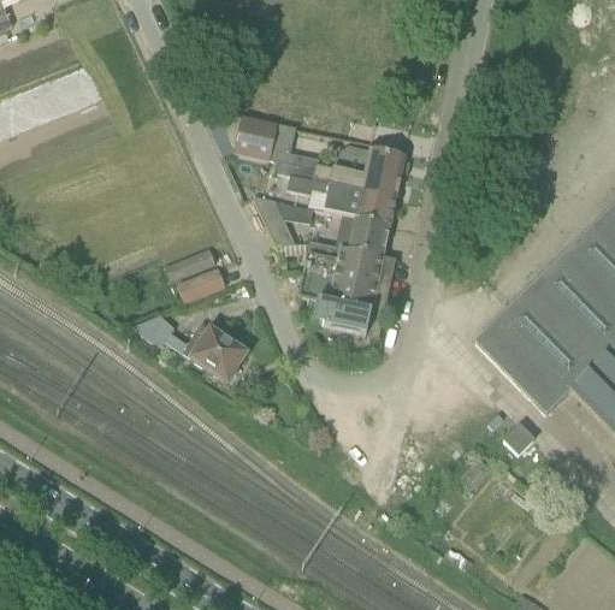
[(0,31),(13,27),(5,7),(1,0),(0,0),(0,31)]
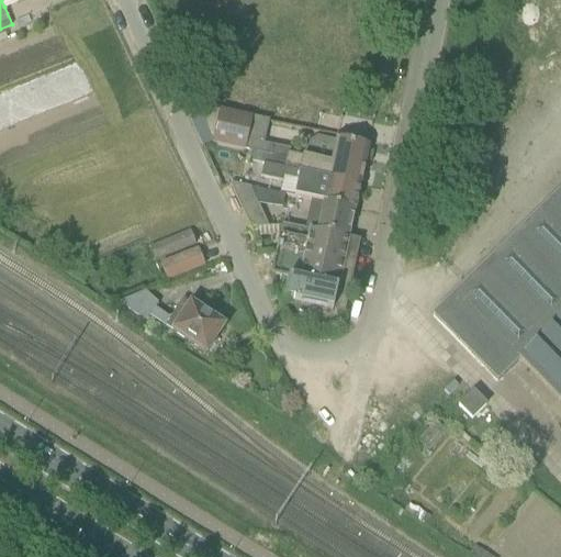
[(266,117),(200,103),(206,123),(216,125),(213,138),(247,146),(250,129),(262,131),(266,117)]
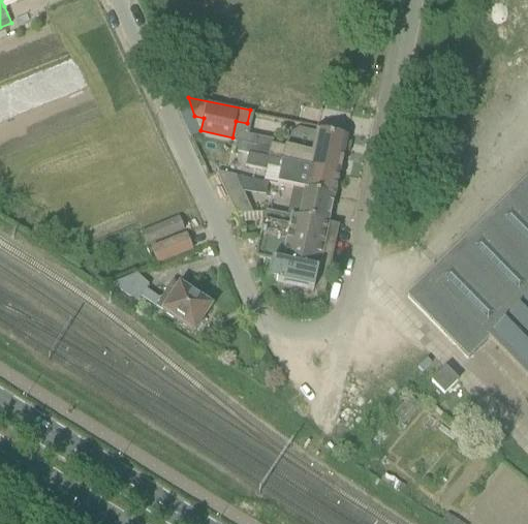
[(340,171),(341,166),(349,130),(319,124),(314,151),(273,142),(270,153),(308,161),(308,163),(340,171)]
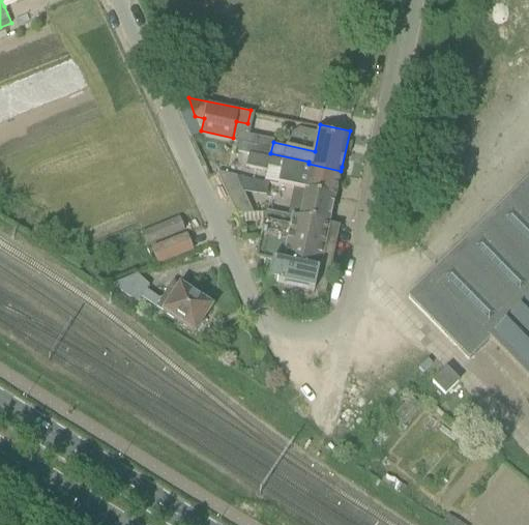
[(270,153),(273,142),(274,137),(259,134),(257,143),(255,152),(269,156),(270,153)]
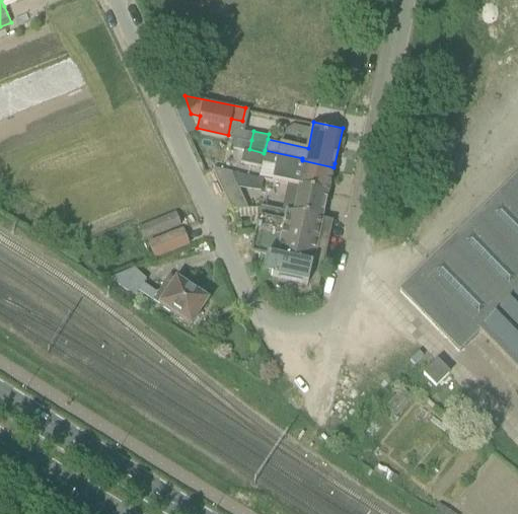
[(249,149),(245,148),(242,160),(261,164),(262,159),(277,162),(273,177),(290,180),(328,190),(334,167),(302,160),(302,158),(265,150),(264,153),(249,149)]
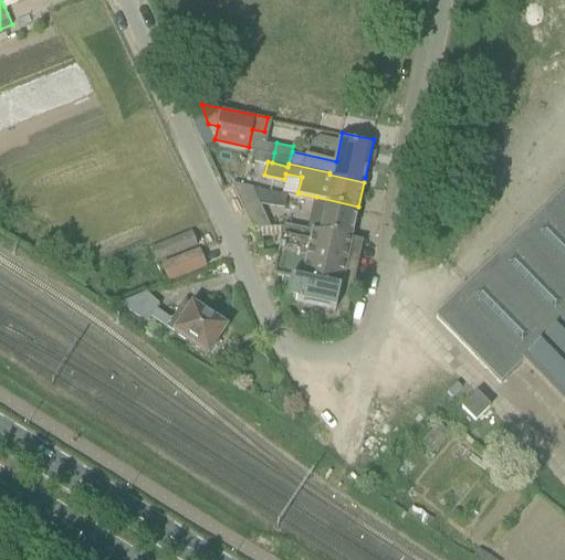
[(232,181),(250,218),(253,225),(271,224),(271,223),(253,185),(234,180),(232,181)]
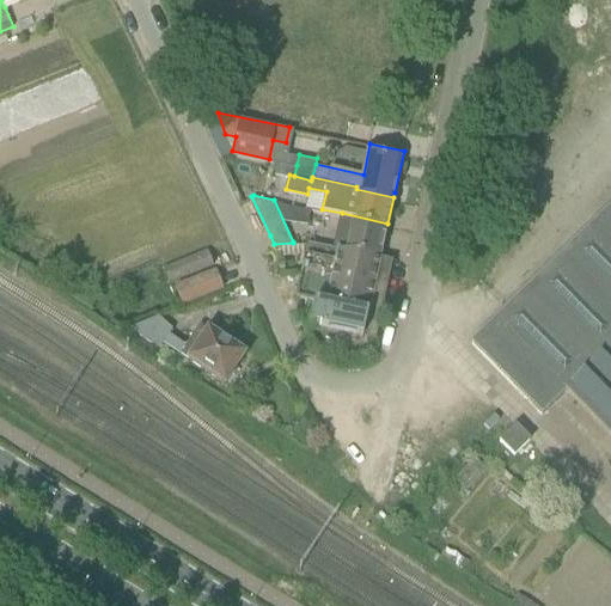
[(610,202),(472,340),(542,410),(564,387),(610,434),(610,202)]
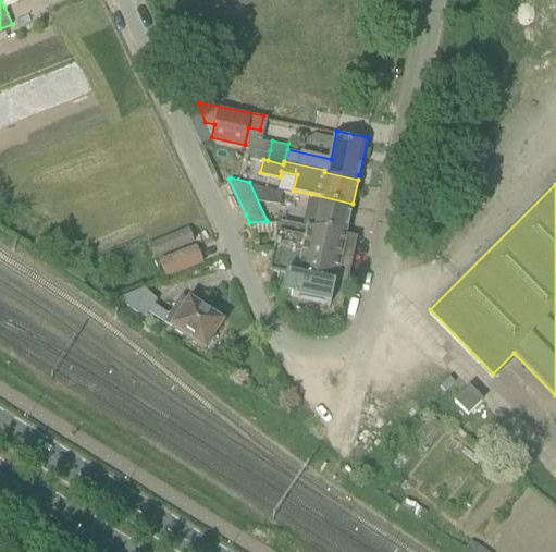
[(322,197),(311,194),(304,224),(346,233),(353,204),(322,197)]
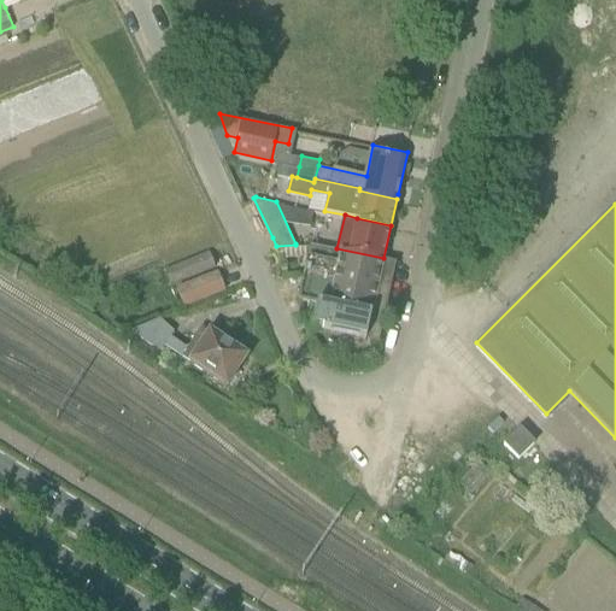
[(377,287),(383,259),(383,258),(336,248),(311,242),(295,244),(295,245),(276,246),(280,256),(309,253),(305,271),(377,287)]
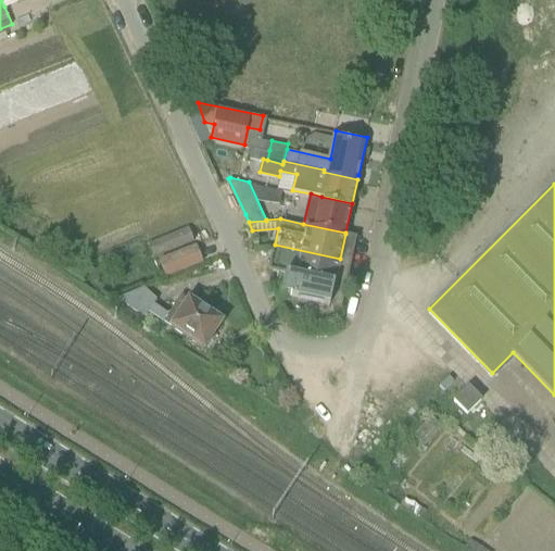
[(189,226),(161,237),(166,249),(194,238),(189,226)]
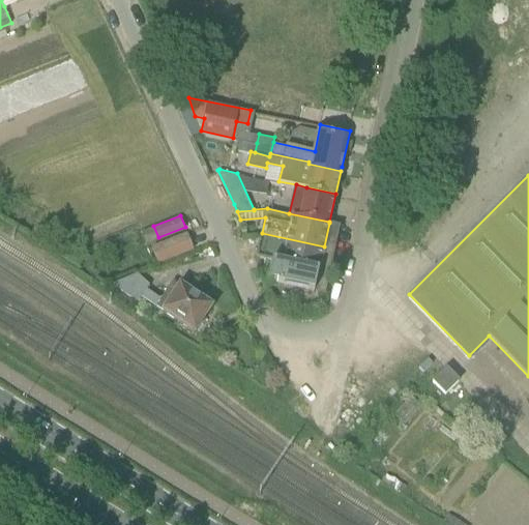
[(187,232),(152,245),(158,260),(193,248),(187,232)]
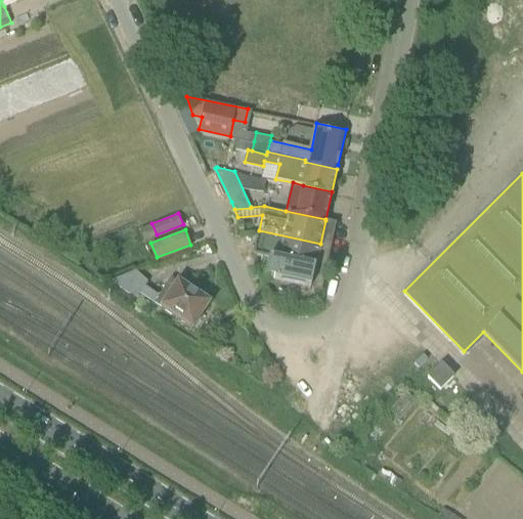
[(259,230),(254,253),(269,256),(265,276),(311,287),(320,244),(259,230)]
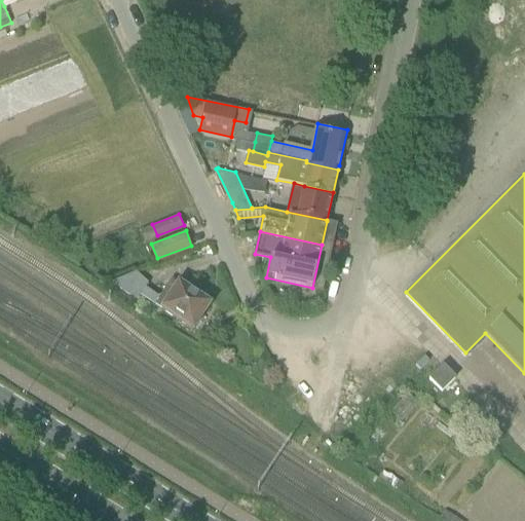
[(148,284),(136,269),(110,281),(138,299),(141,294),(194,328),(211,302),(172,276),(160,295),(146,285),(148,284)]
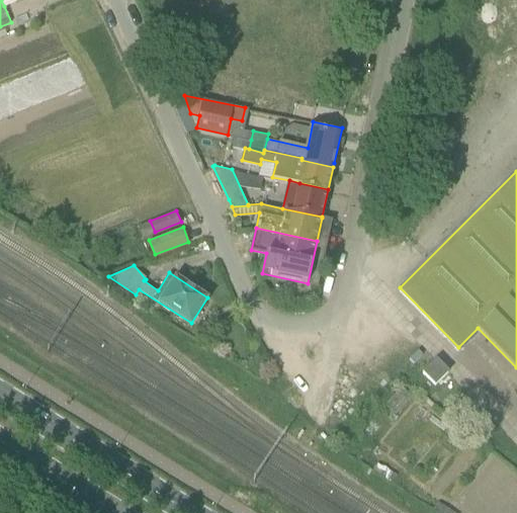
[(425,371),(436,382),(448,369),(437,357),(423,370),(425,371)]
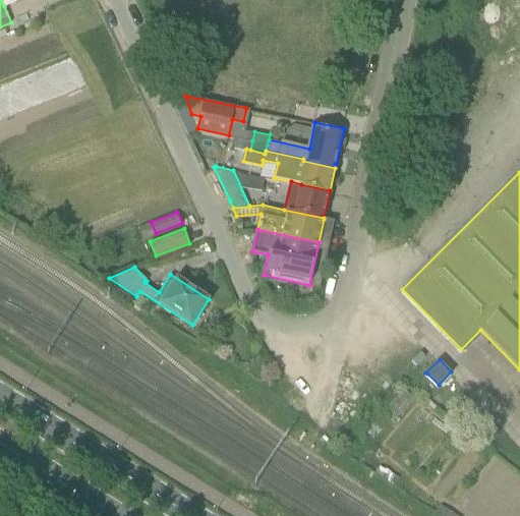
[(388,405),(399,414),(415,397),(404,387),(388,405)]
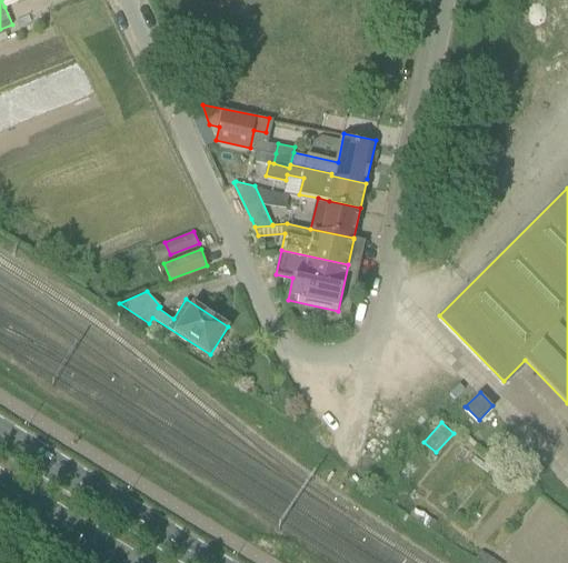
[(476,558),(485,562),(504,562),(505,562),(481,549),(476,558)]
